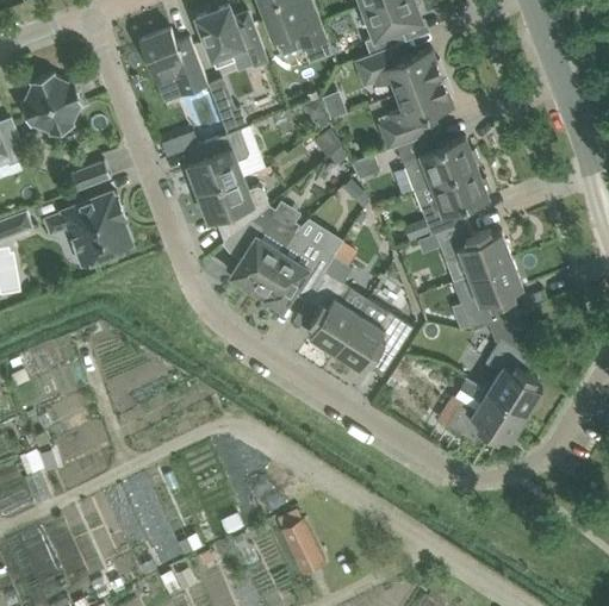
[(259,0),(266,17),(274,39),(280,57),(303,49),(309,63),(333,54),(328,39),(322,24),(314,1),(312,0),(259,0)]
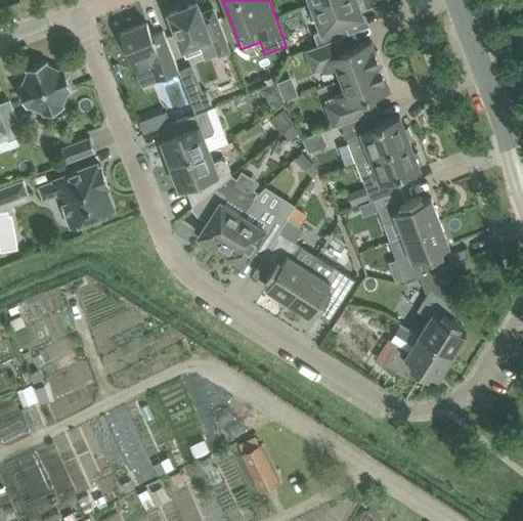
[(356,0),(325,0),(312,5),(322,33),(313,36),(317,47),(339,39),(348,36),(344,24),(360,17),(356,5),(358,4),(356,0)]
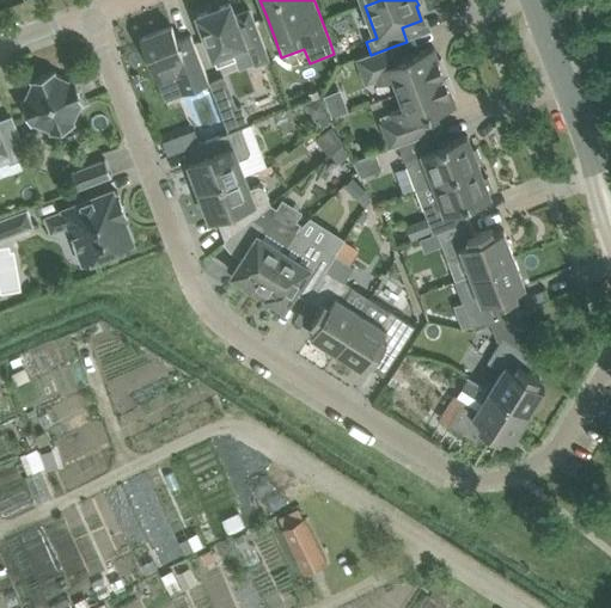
[(248,55),(249,55),(254,68),(268,62),(250,13),(234,19),(228,6),(197,18),(213,59),(244,47),(248,55)]
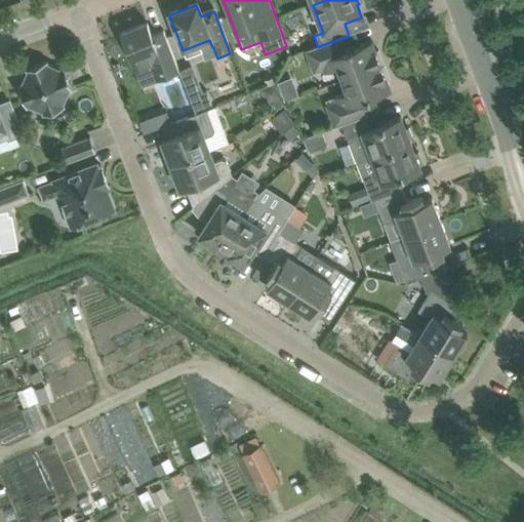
[(158,82),(179,74),(163,32),(152,37),(147,25),(120,35),(134,73),(155,66),(160,80),(158,80),(158,82)]
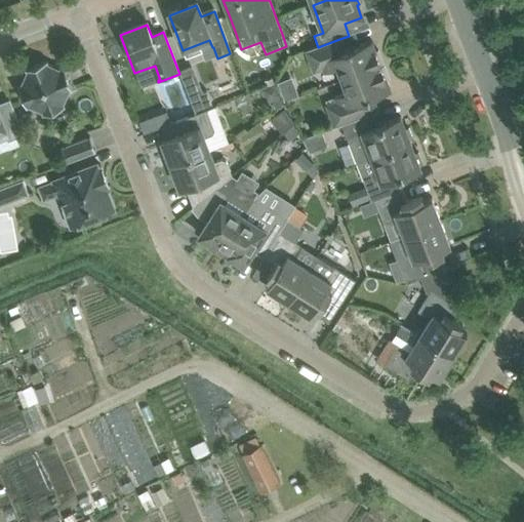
[(337,70),(341,82),(380,67),(371,42),(344,52),(339,39),(318,47),(306,52),(314,72),(323,69),(325,74),(337,70)]
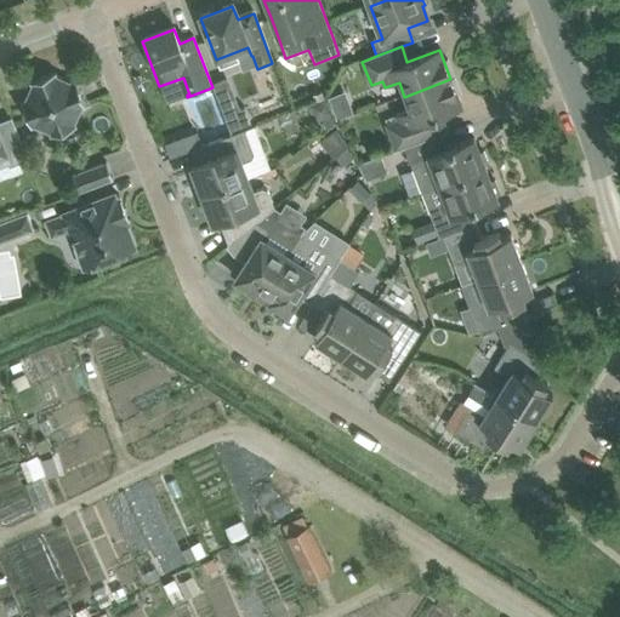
[(21,103),(29,126),(30,130),(32,130),(32,129),(34,129),(49,136),(50,137),(49,137),(50,138),(77,129),(75,127),(75,125),(81,110),(84,109),(84,110),(85,109),(75,83),(73,83),(73,84),(72,84),(56,78),(56,75),(56,74),(29,84),(29,86),(30,85),(30,87),(24,103),(22,103),(21,103)]
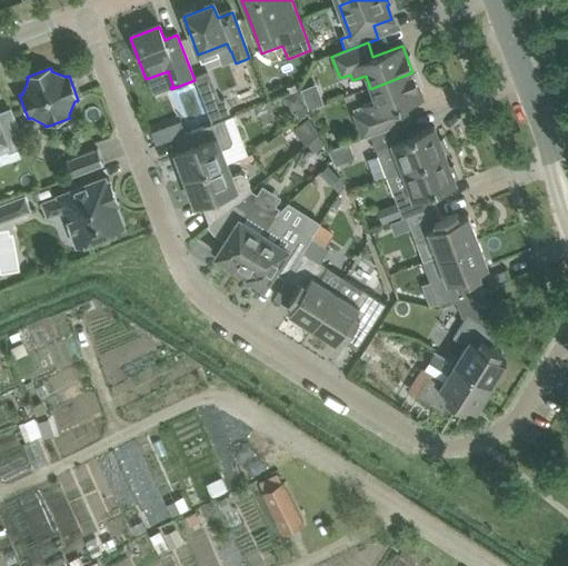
[(362,139),(364,139),(399,126),(394,111),(422,100),(412,72),(370,89),(376,101),(362,107),(365,112),(354,117),(362,139)]
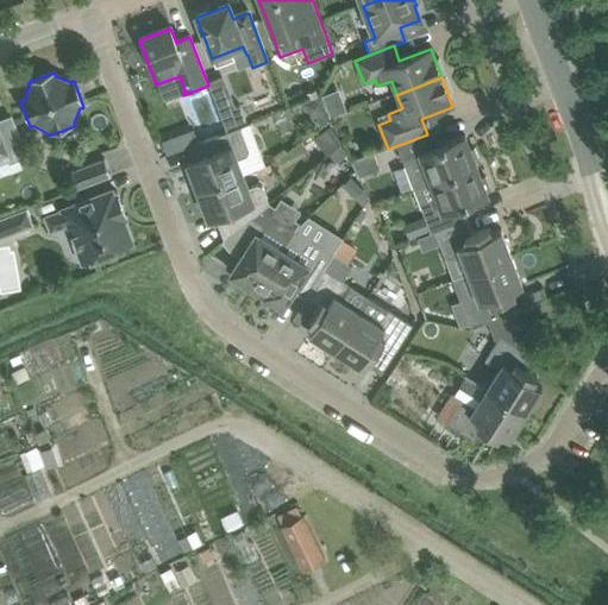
[(227,128),(246,121),(238,100),(219,107),(227,128)]
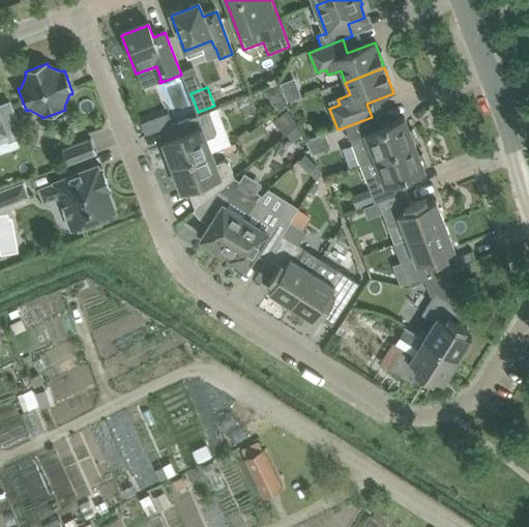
[(277,87),(265,93),(271,106),(284,99),(277,87)]
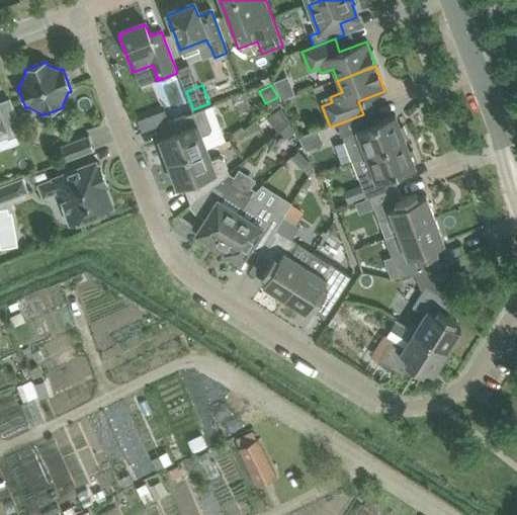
[(22,136),(9,100),(0,103),(0,139),(5,137),(7,142),(22,136)]
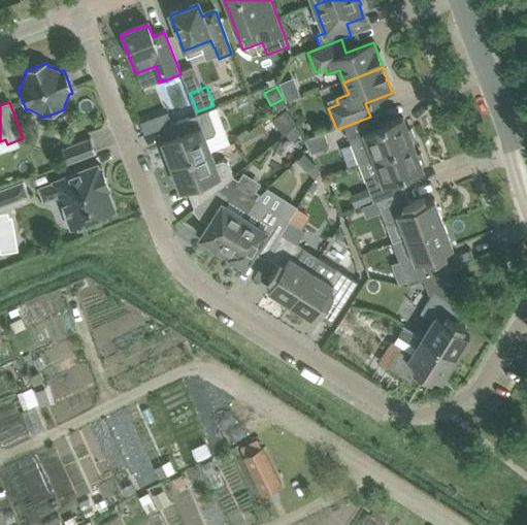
[(168,141),(162,143),(166,153),(170,164),(171,167),(210,153),(228,146),(215,109),(207,112),(183,122),(163,129),(164,130),(170,128),(174,138),(168,141)]
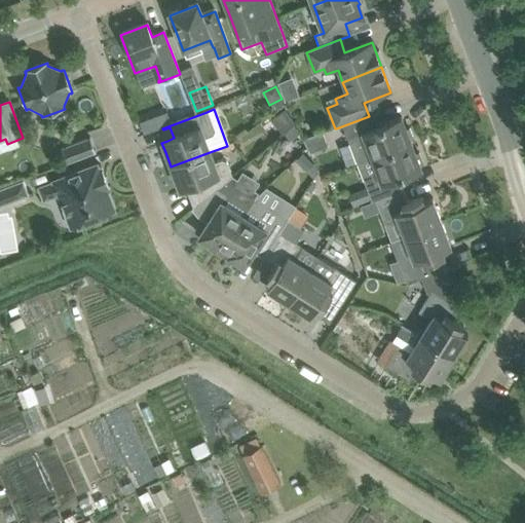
[(167,111),(155,116),(159,128),(173,123),(167,111)]
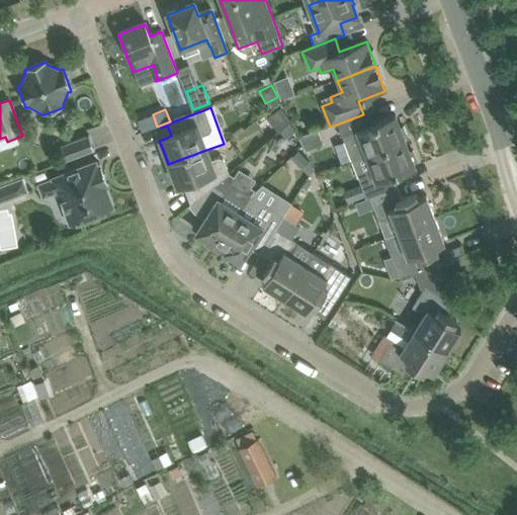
[(342,137),(351,163),(366,157),(405,143),(402,137),(407,135),(402,123),(398,124),(395,116),(342,137)]
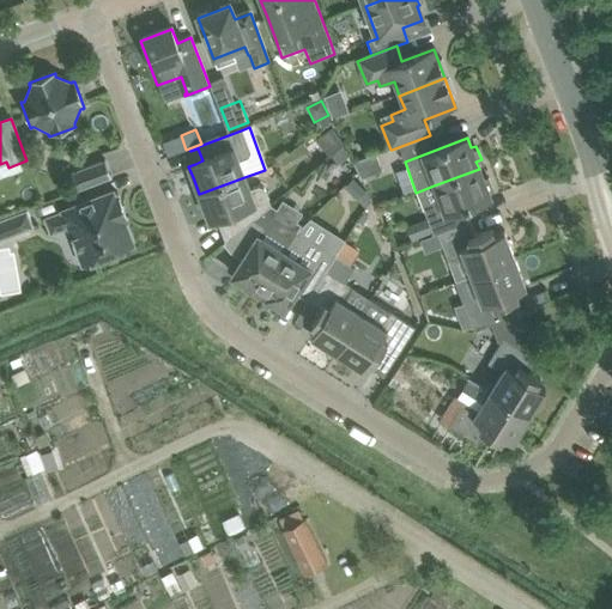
[(177,139),(162,145),(167,158),(182,152),(177,139)]
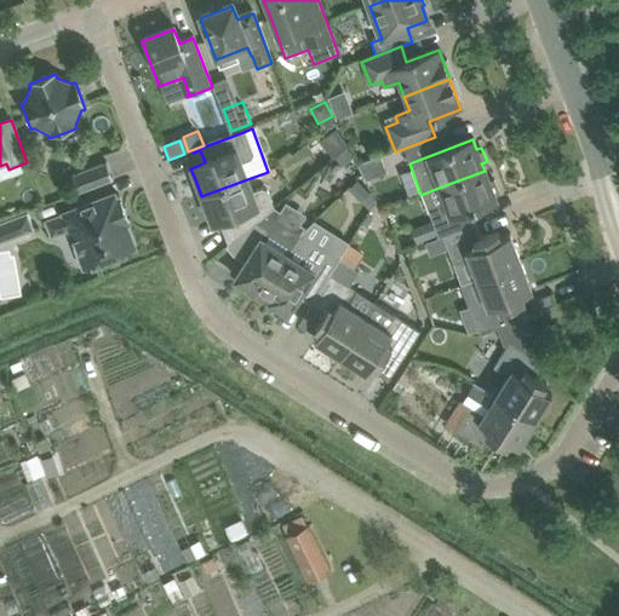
[(347,151),(334,161),(342,171),(354,161),(347,151)]
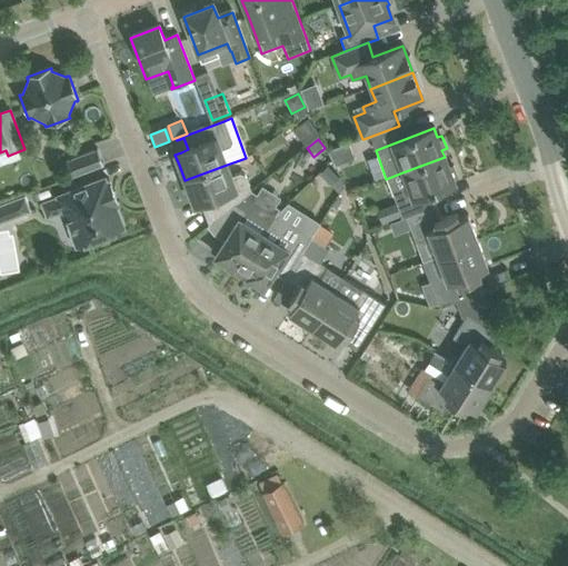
[(71,179),(82,175),(103,167),(97,150),(66,162),(71,179)]
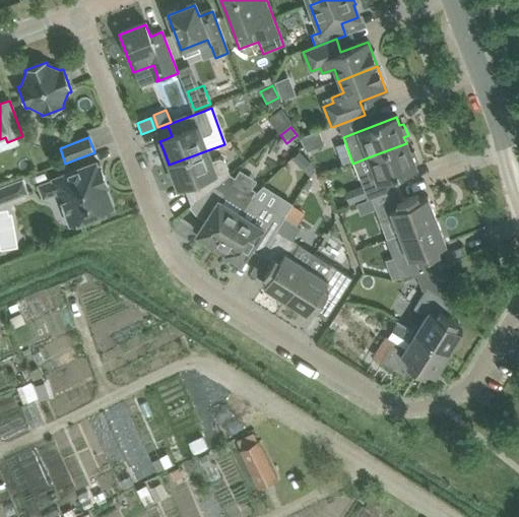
[(406,143),(368,157),(374,174),(359,180),(363,189),(367,201),(370,200),(397,190),(392,178),(415,169),(414,165),(418,164),(413,151),(410,153),(406,143)]
